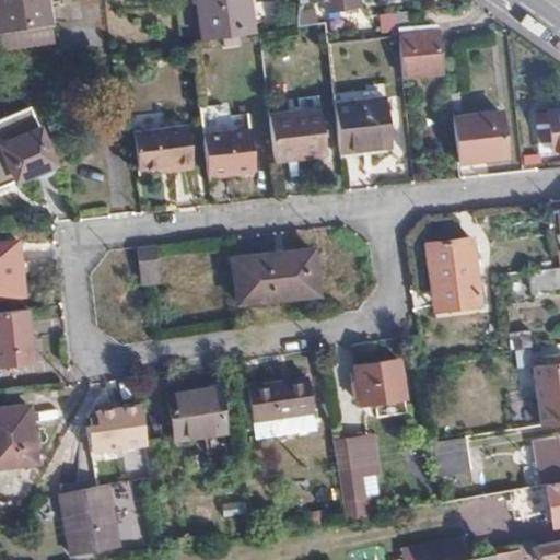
[(0,0),(0,51),(53,45),(46,0),(0,0)]
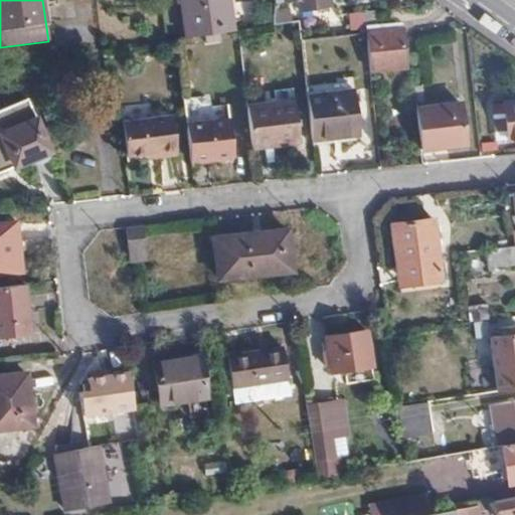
[(176,0),(181,38),(231,31),(227,0),(176,0)]
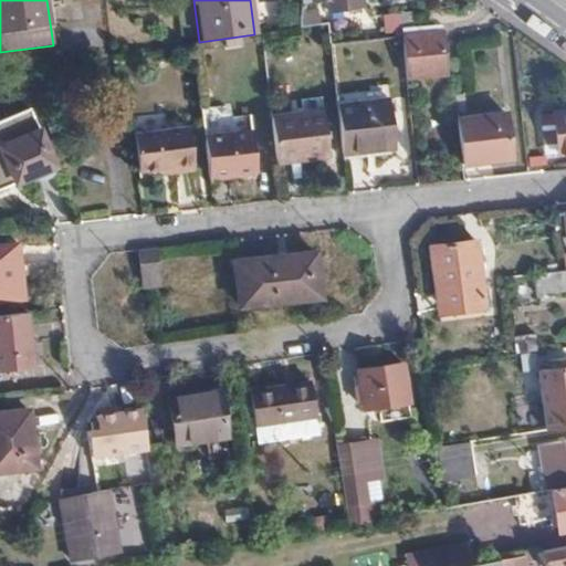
[(359,0),(302,0),(302,1),(317,0),(327,0),(331,12),(362,8),(359,0)]
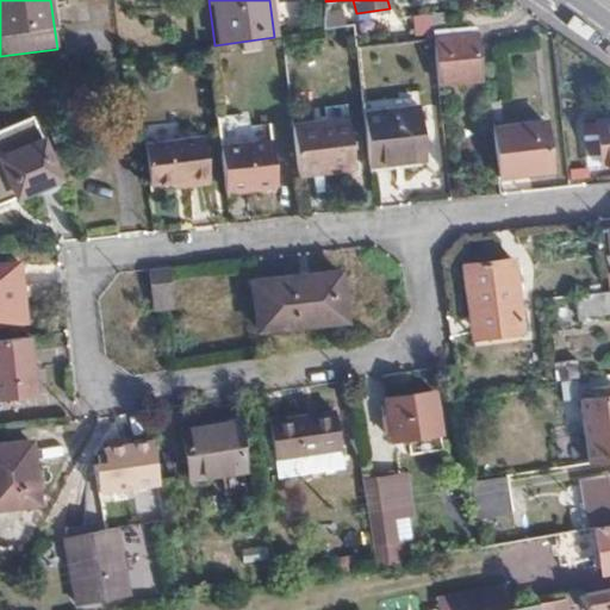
[(338,13),(324,14),(322,31),(341,29),(338,13)]
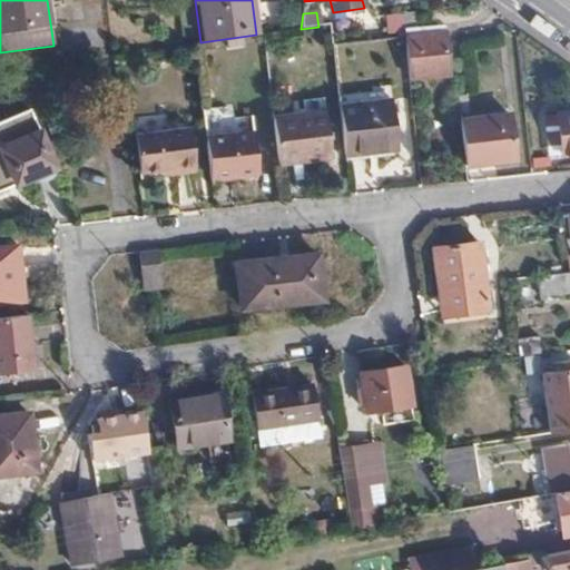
[(434,37),(397,40),(397,41),(402,81),(441,77),(434,37)]
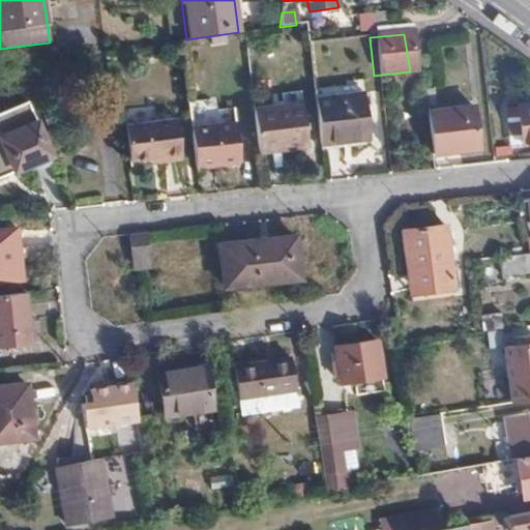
[(363,96),(315,100),(320,147),(369,140),(363,96)]
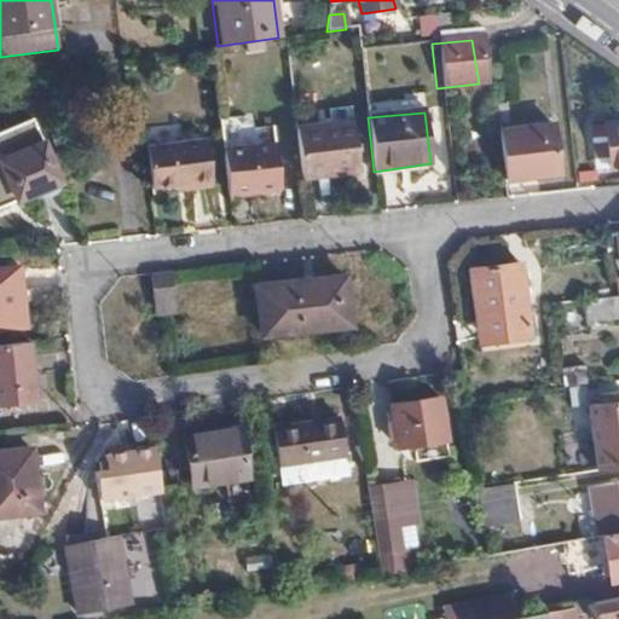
[(618,168),(618,122),(582,122),(582,150),(596,150),(597,169),(618,168)]
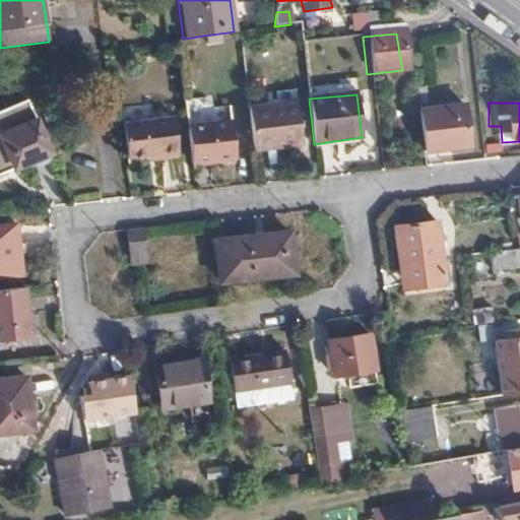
[(248,109),(253,150),(303,144),(298,104),(248,109)]
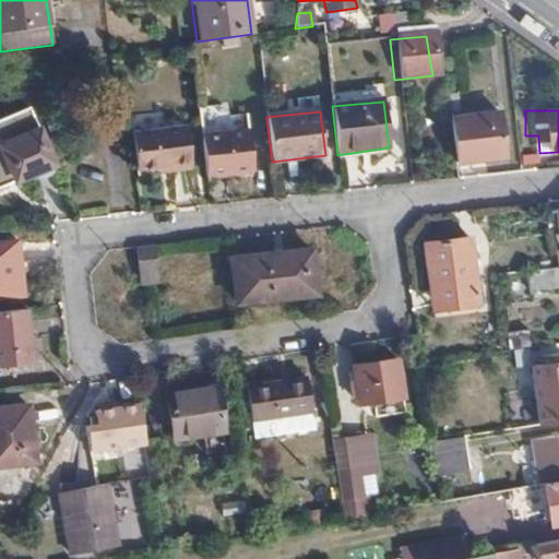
[(500,115),(452,119),(456,162),(504,157),(500,115)]
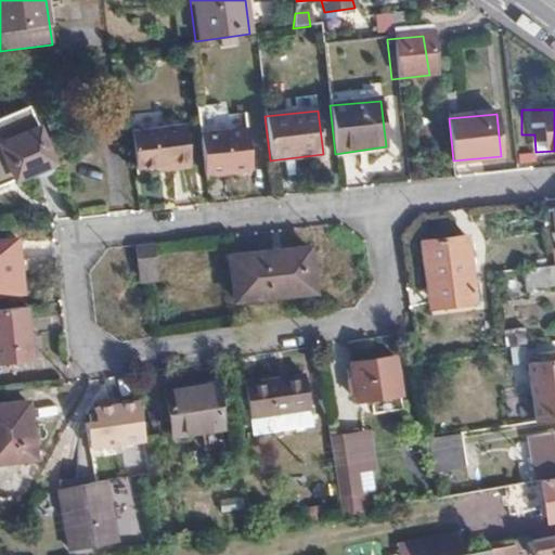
[(130,132),(134,169),(192,163),(186,126),(130,132)]
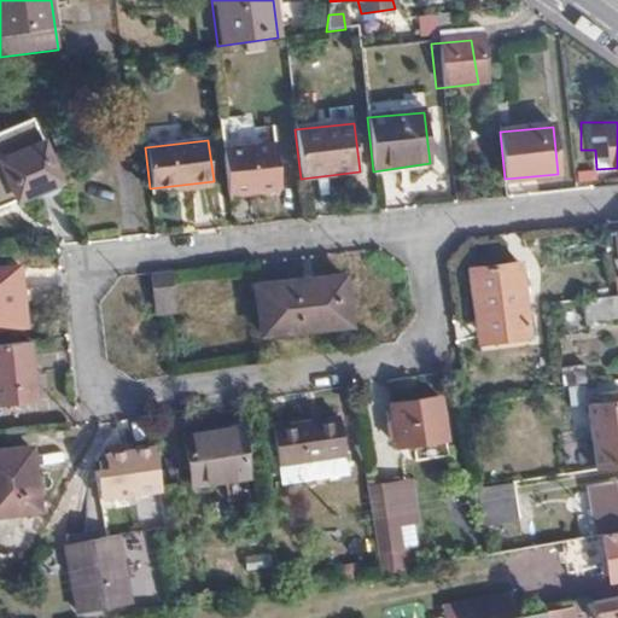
[(222,150),(228,196),(280,188),(274,145),(222,150)]
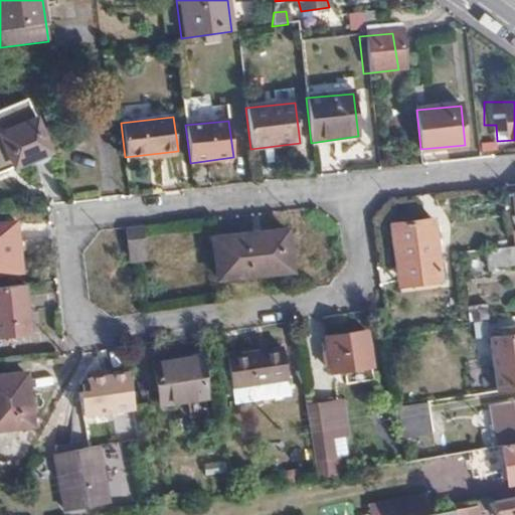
[(0,169),(36,165),(31,130),(0,133),(0,169)]
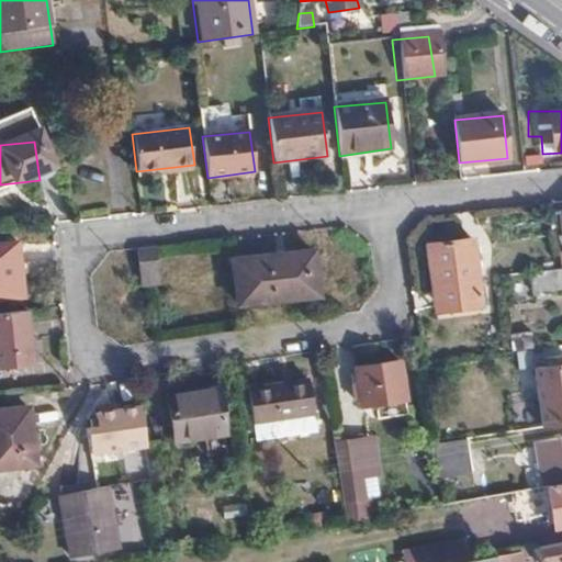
[(561,213),(552,214),(554,228),(561,227),(561,213)]
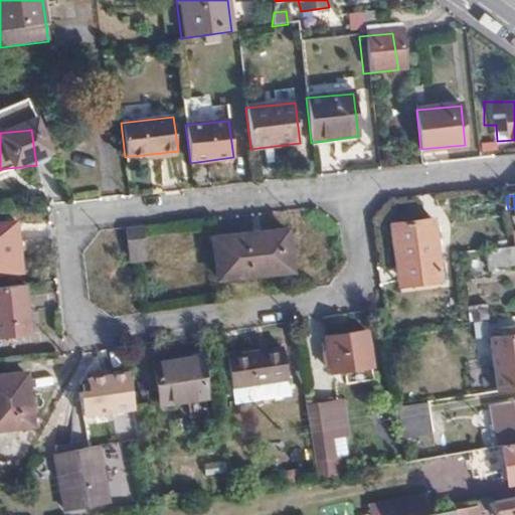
[(445,283),(436,221),(394,226),(398,264),(409,263),(413,288),(445,283)]
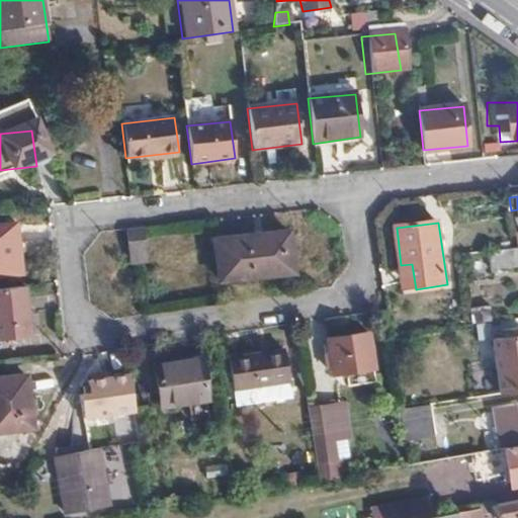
[(0,277),(22,275),(15,226),(0,227),(0,277)]
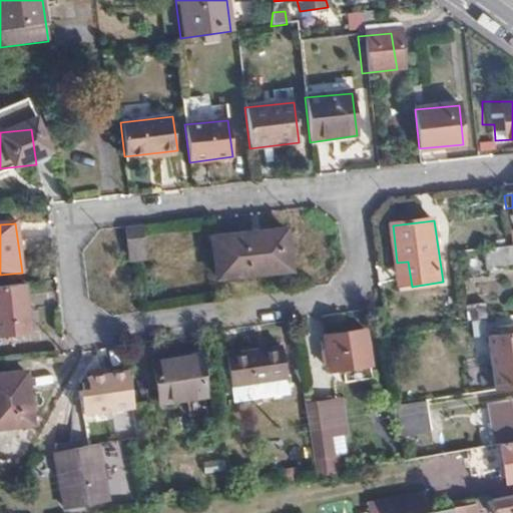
[(145,252),(143,224),(124,226),(128,254),(145,252)]
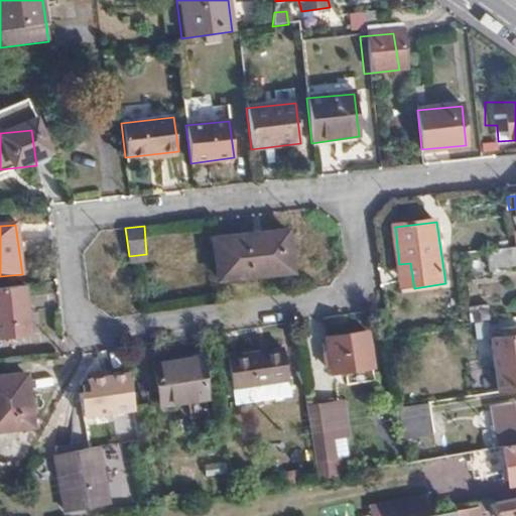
[(291,271),(286,229),(214,237),(219,281),(291,271)]
